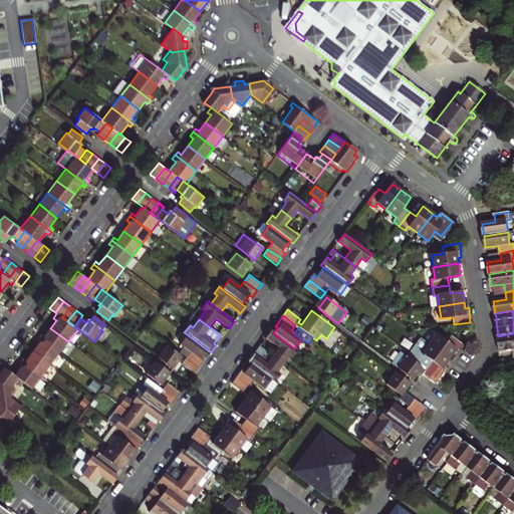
[(40,334),(38,337),(59,353),(68,341),(50,328),(44,337),(40,334)]
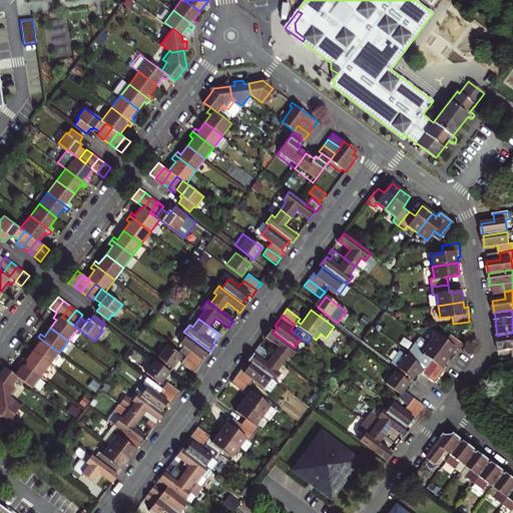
[(271,331),(266,338),(278,347),(271,355),(282,363),(288,354),(291,357),(296,350),(294,348),(273,333),(271,331)]
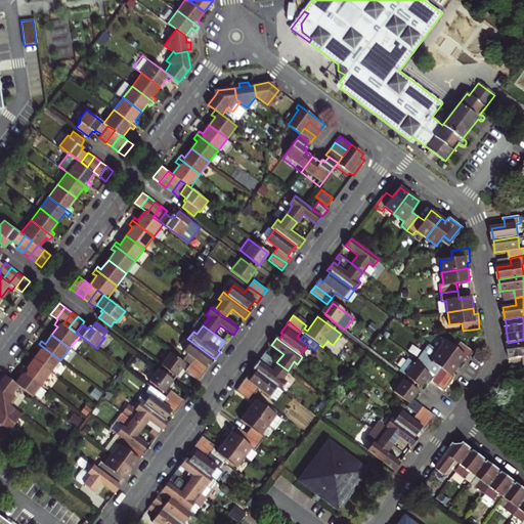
[(523,340),(508,343),(510,358),(523,356),(523,340)]
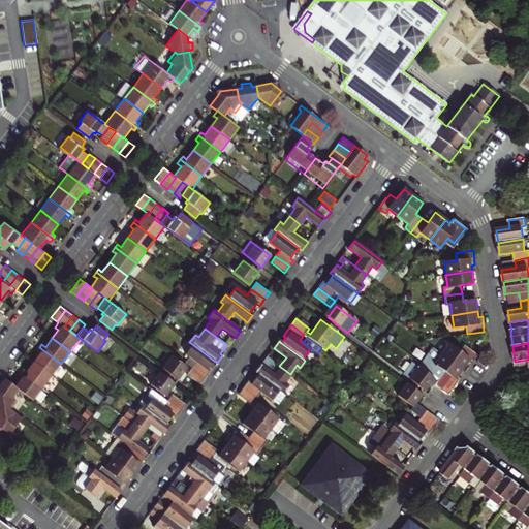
[(214,361),(192,344),(180,360),(191,368),(205,378),(209,374),(206,371),(214,361)]
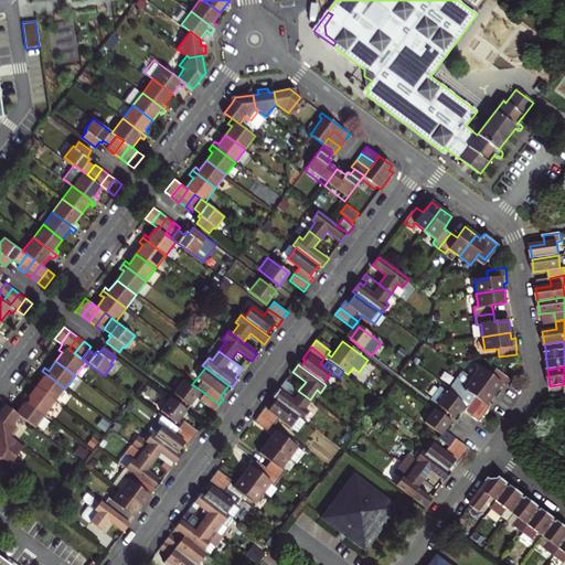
[(480,368),(471,379),(494,395),(499,390),(502,385),(505,387),(511,380),(497,369),(491,375),(480,368)]
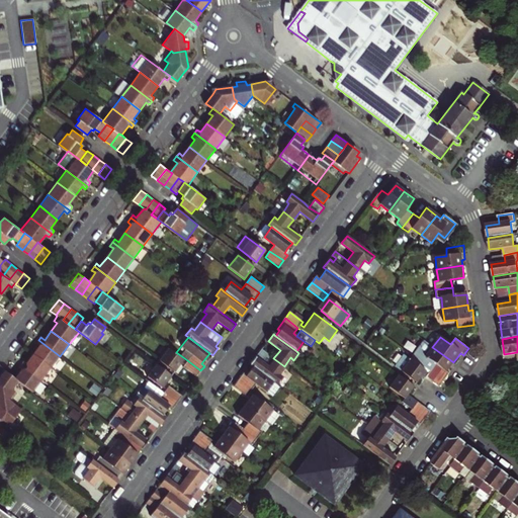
[(33,355),(51,368),(60,356),(38,340),(35,344),(38,347),(33,355)]
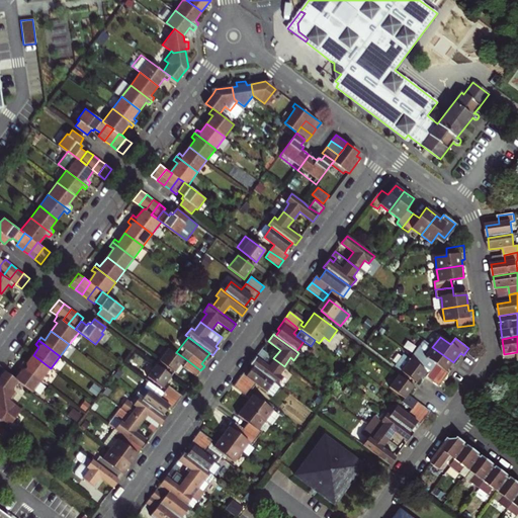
[(446,372),(453,362),(432,347),(423,340),(411,357),(430,371),(435,364),(442,369),(433,382),(439,387),(449,374),(446,372)]
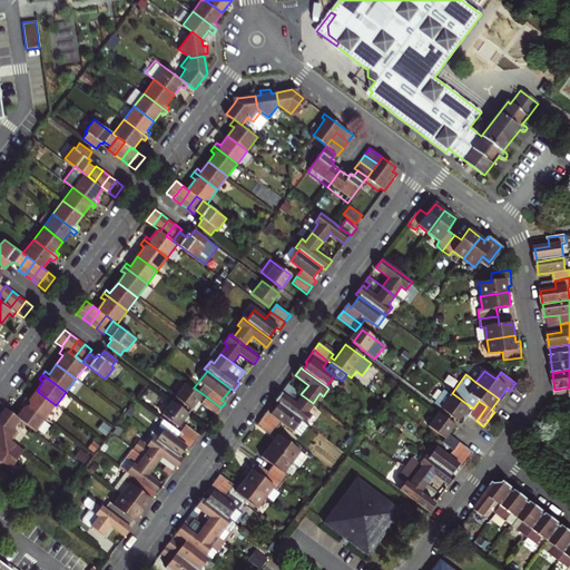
[(174,396),(190,409),(200,396),(184,383),(174,396)]
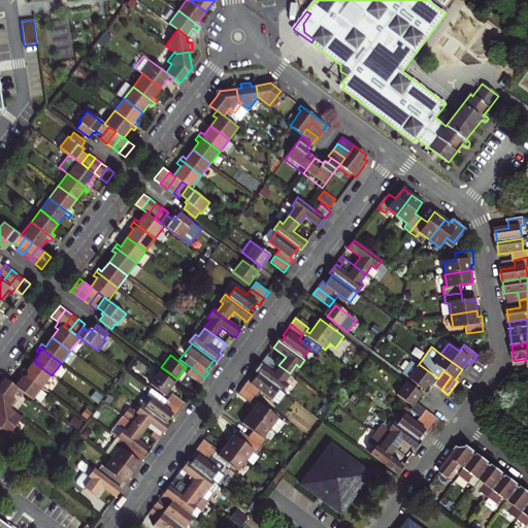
[(277,389),(281,391),(287,384),(284,382),(290,373),(278,365),(266,356),(255,371),(257,373),(277,389)]
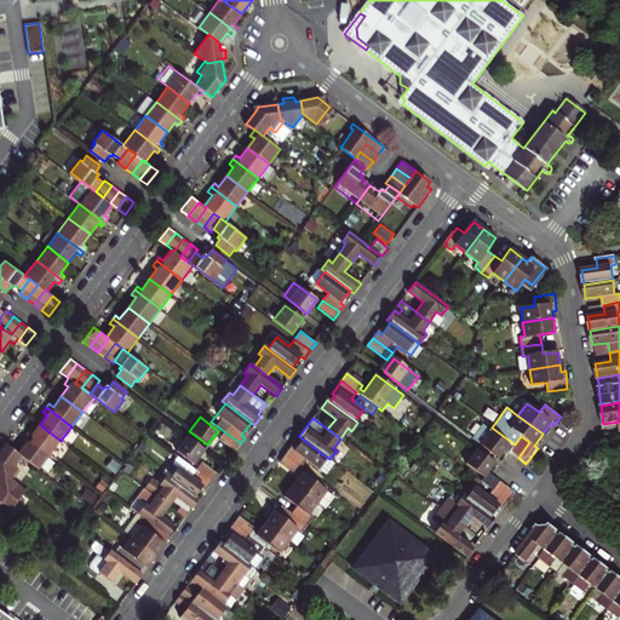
[(484,422),(472,437),(498,458),(501,452),(506,455),(510,452),(518,458),(529,442),(521,436),(515,445),(492,428),(484,422)]
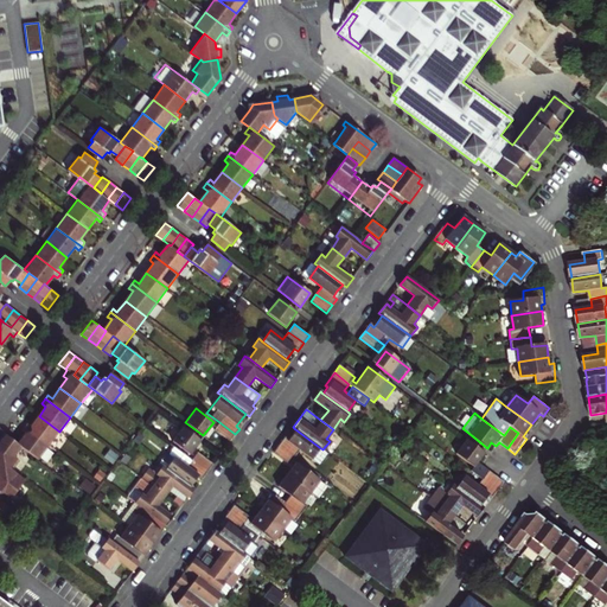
[(26,425),(24,428),(49,447),(59,432),(39,416),(31,427),(26,425)]
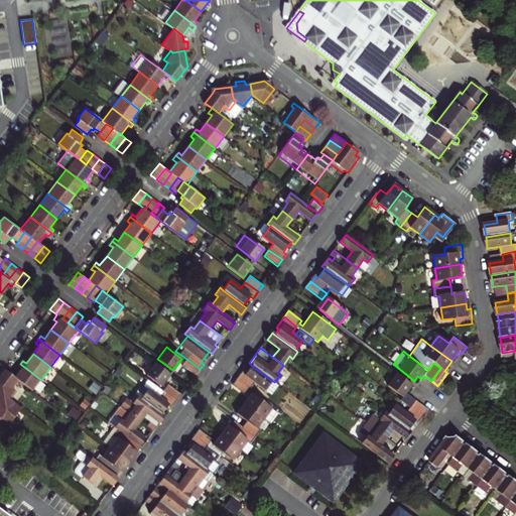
[(196,375),(200,369),(186,359),(182,365),(196,375)]
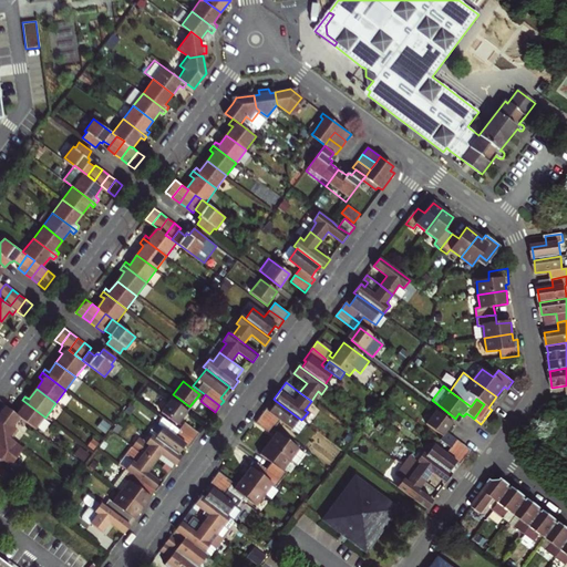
[(186,411),(169,399),(161,410),(177,423),(186,411)]
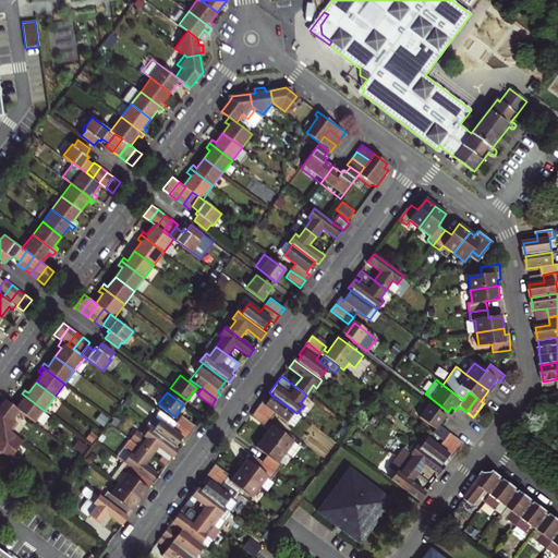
[(45,411),(22,393),(19,397),(23,400),(15,409),(19,412),(35,423),(45,411)]
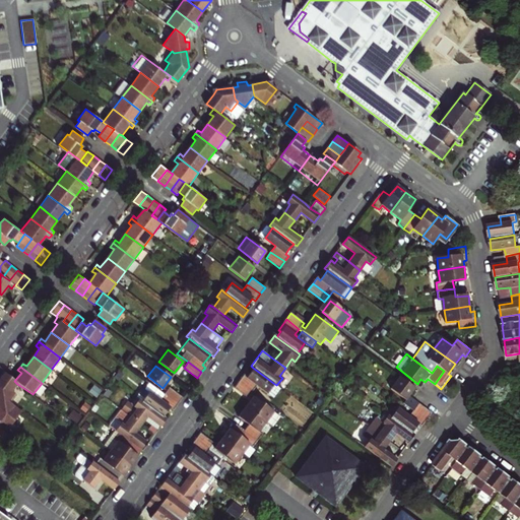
[(239,382),(252,392),(256,386),(266,393),(273,383),(253,368),(250,373),(247,371),(239,382)]
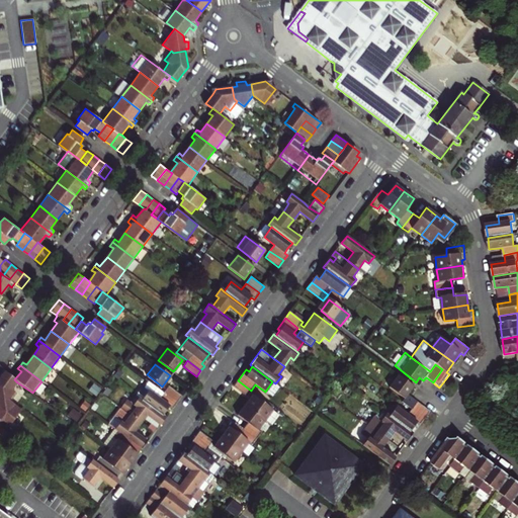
[(0,399),(6,399),(10,402),(17,392),(13,389),(17,382),(14,379),(4,371),(0,376),(0,399)]
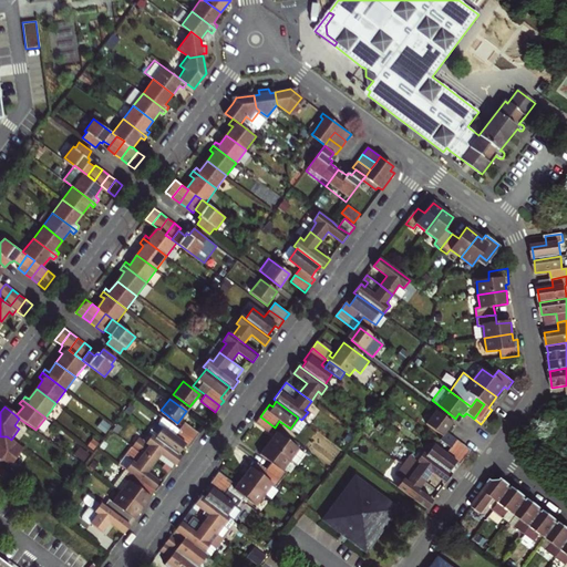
[(446,431),(452,423),(435,411),(425,424),(442,437),(440,440),(450,447),(456,439),(446,431)]
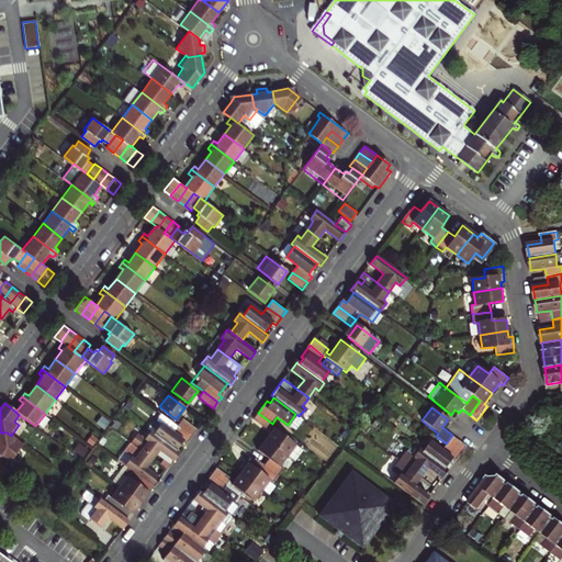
[(258,413),(253,419),(267,430),(272,424),(258,413)]
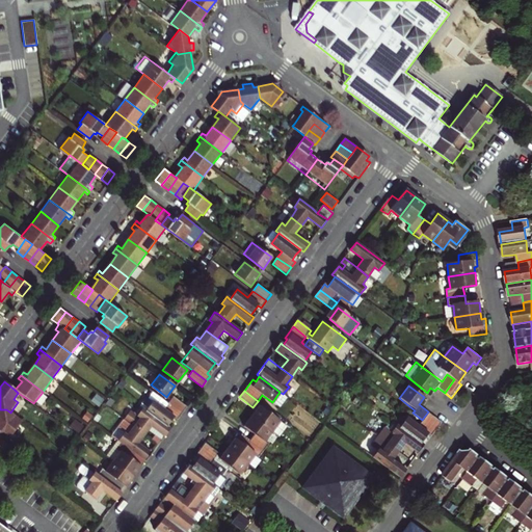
[(170,422),(174,424),(182,414),(167,403),(157,395),(153,392),(148,398),(143,400),(138,407),(141,409),(144,411),(166,428),(170,422)]
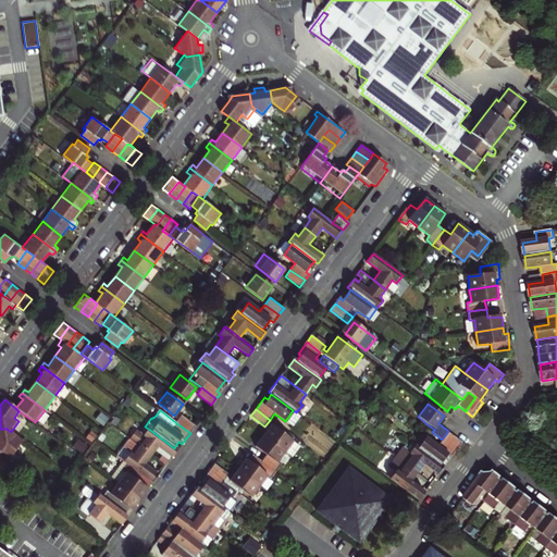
[(190,433),(195,426),(181,416),(175,422),(190,433)]
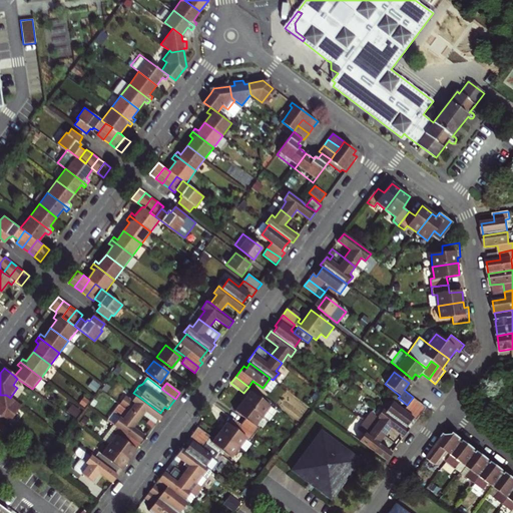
[(248,392),(241,401),(257,412),(264,403),(248,392)]
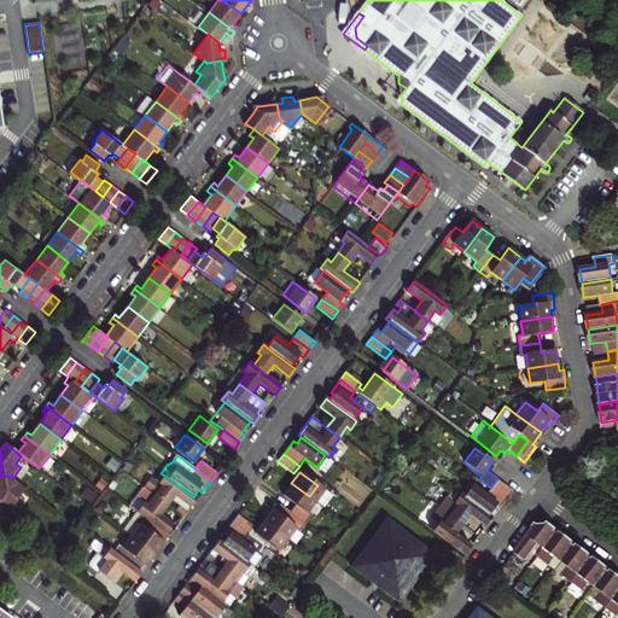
[(10,507),(24,488),(12,479),(7,476),(0,476),(0,499),(0,500),(0,499),(0,502),(3,502),(10,507)]
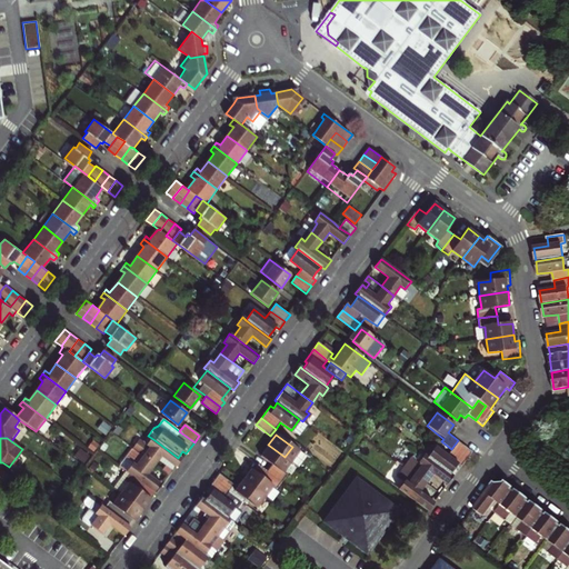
[(172,467),(175,468),(181,460),(178,458),(155,440),(151,438),(147,445),(143,442),(136,452),(153,466),(158,460),(160,458),(172,467)]
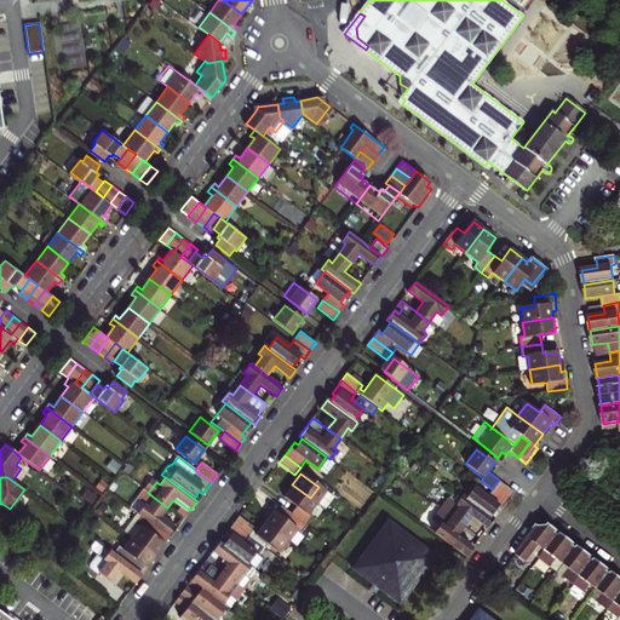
[(492,489),(487,497),(494,501),(507,486),(499,480),(492,489)]
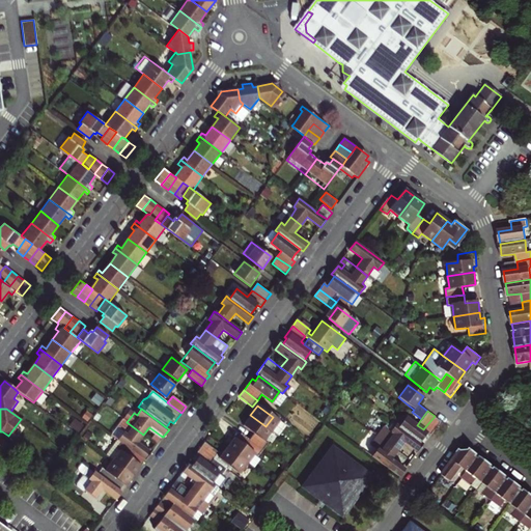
[(251,441),(266,451),(269,447),(257,438),(266,426),(250,415),(242,426),(254,436),(251,441)]
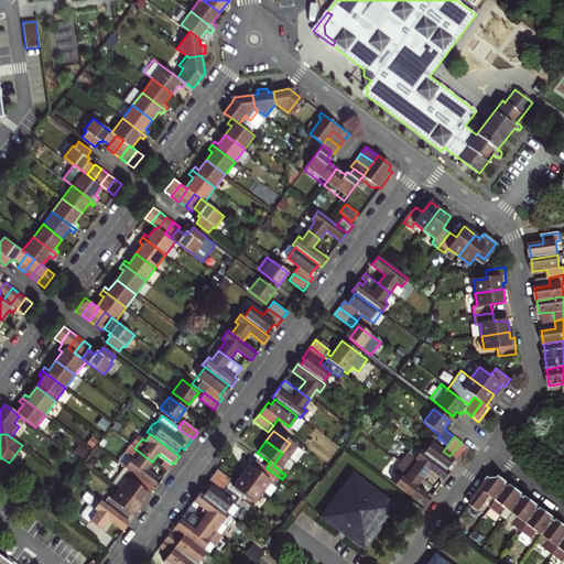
[(431,442),(422,453),(446,470),(454,462),(456,464),(469,447),(462,442),(449,456),(443,452),(431,442)]
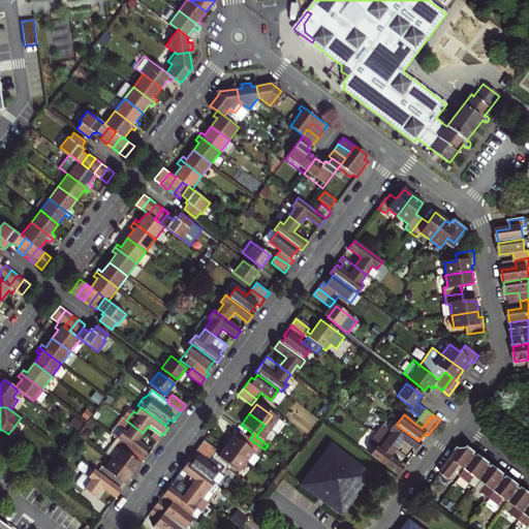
[(136,441),(143,433),(126,421),(122,418),(117,425),(123,430),(117,438),(145,459),(150,452),(136,441)]
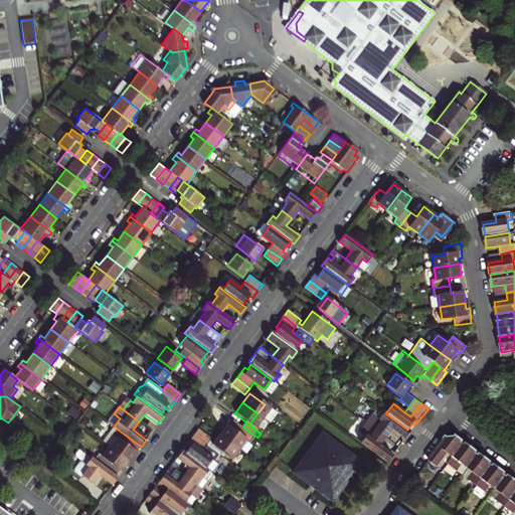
[(365,421),(386,438),(393,428),(405,439),(410,432),(407,430),(385,413),(379,409),(371,413),(365,421)]
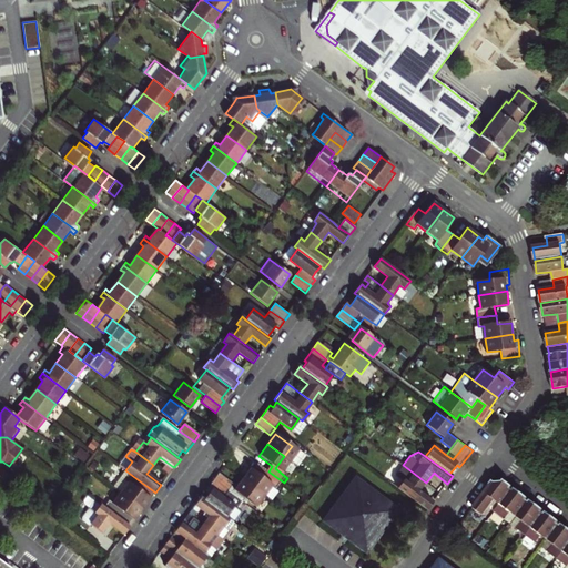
[(125,456),(119,466),(125,470),(132,462),(125,456)]
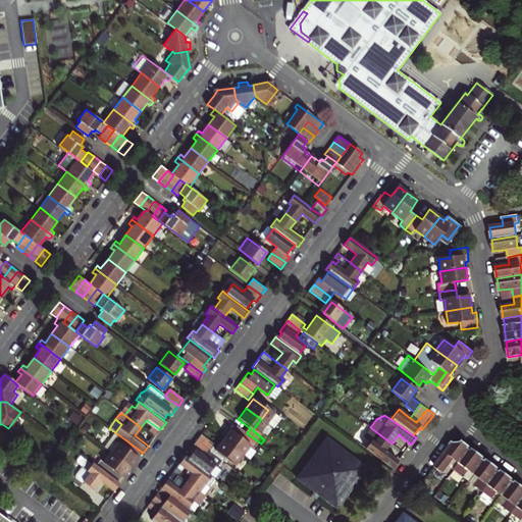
[(158,428),(147,420),(145,422),(151,427),(152,427),(156,430),(158,428)]
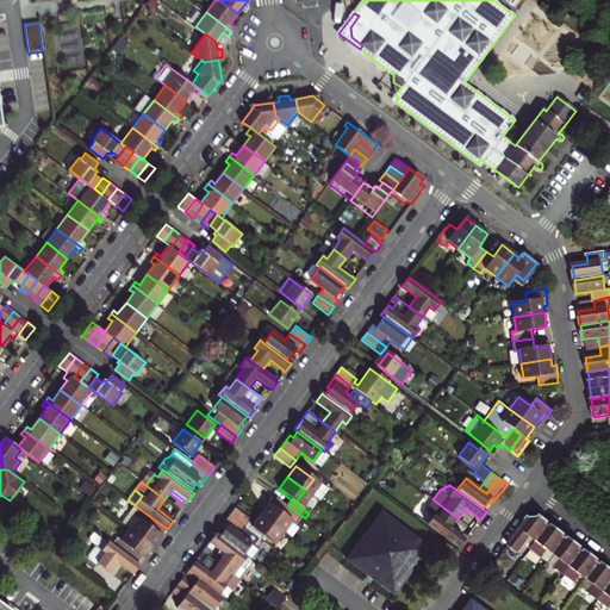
[(176,499),(173,505),(180,511),(185,505),(182,503),(178,499),(176,499)]
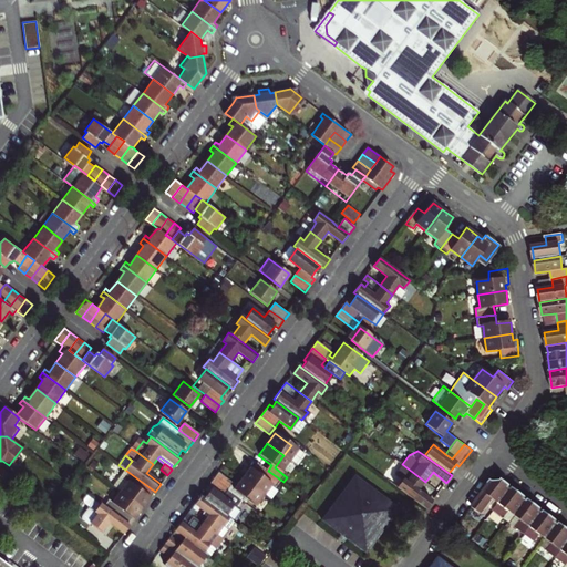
[(249,467),(241,478),(258,491),(266,480),(269,482),(275,475),(268,471),(259,464),(254,471),(249,467)]
